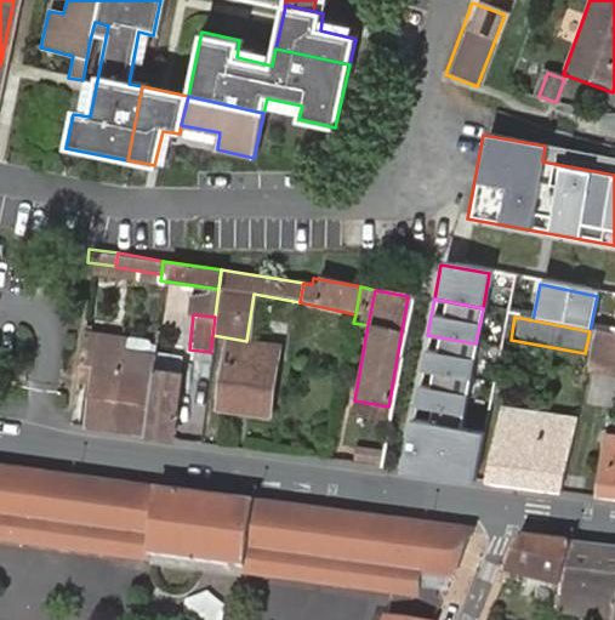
[(124,328),(79,320),(78,333),(121,340),(124,328)]
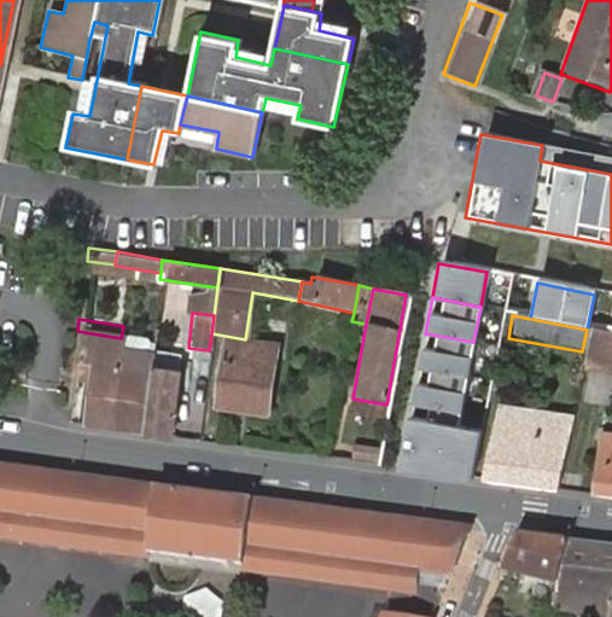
[(582,351),(578,367),(611,372),(611,335),(587,330),(582,351)]
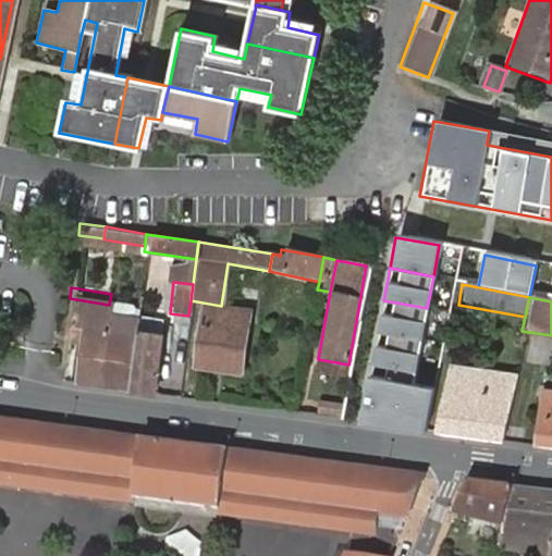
[(77,342),(72,382),(124,390),(132,331),(134,320),(130,320),(108,317),(109,305),(70,298),(65,326),(80,328),(77,342)]
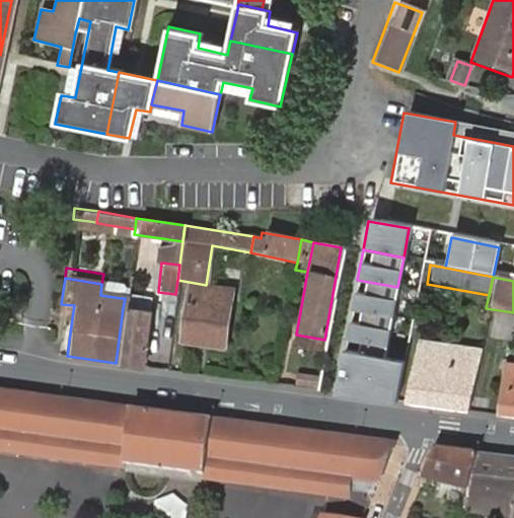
[(397,287),(357,280),(352,309),(392,316),(397,287)]
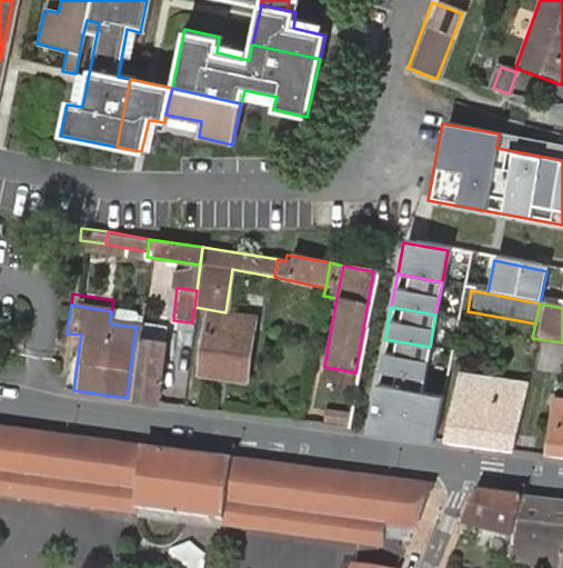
[(133,317),(132,311),(113,309),(111,311),(110,324),(132,327),(133,317)]
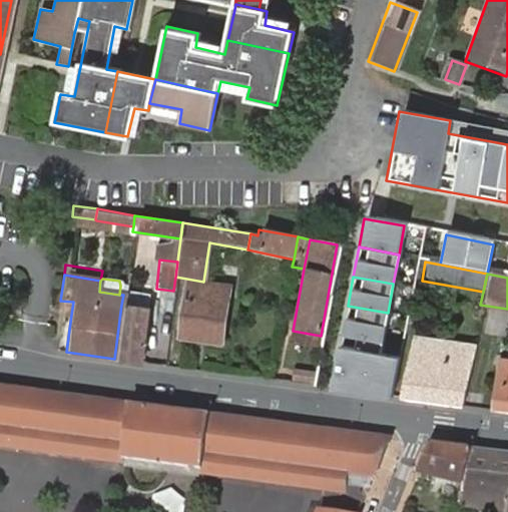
[(231,291),(185,285),(177,339),(222,345),(231,291)]
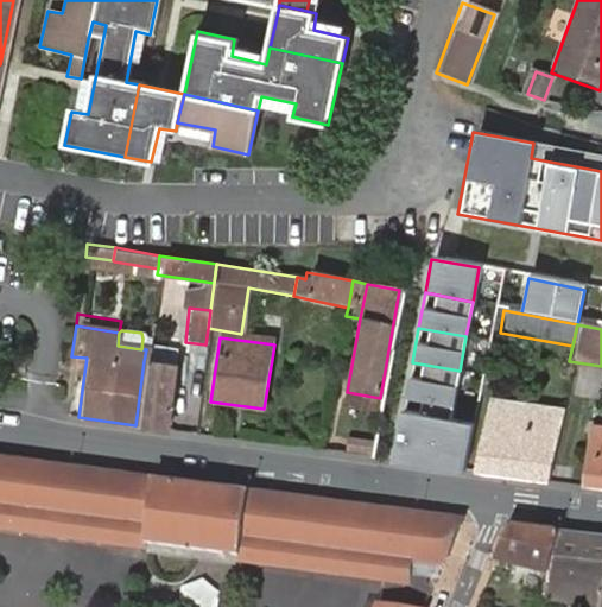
[(146,349),(144,361),(172,365),(173,353),(146,349)]
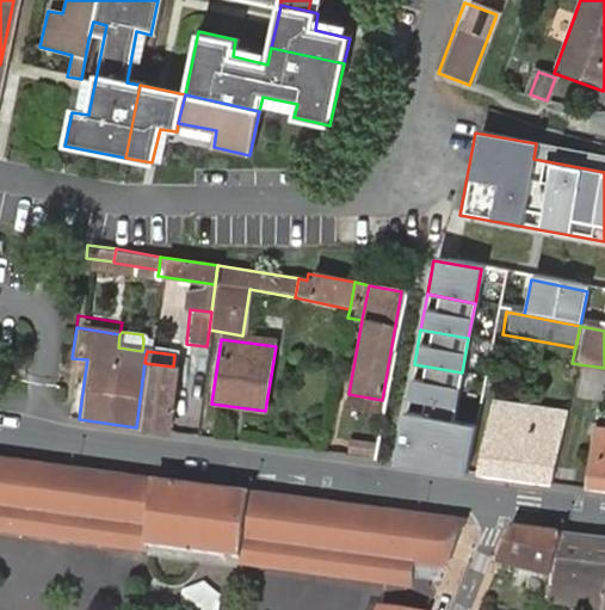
[(72,358),(69,373),(85,375),(87,359),(72,358)]
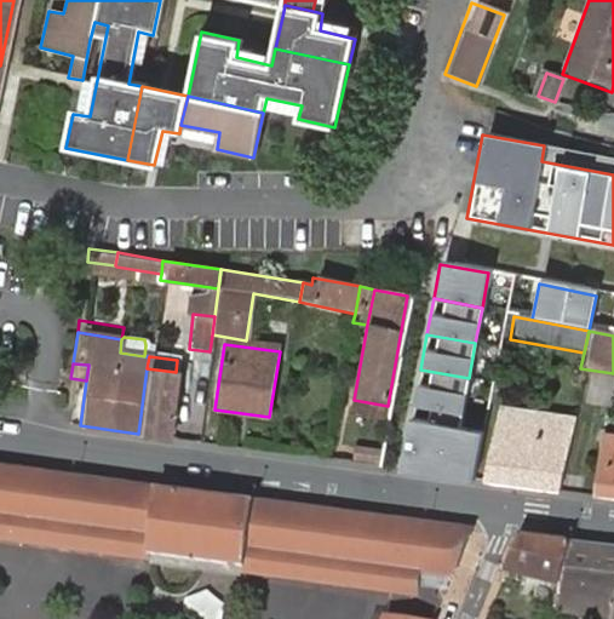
[(147,368),(138,434),(166,437),(176,372),(147,368)]
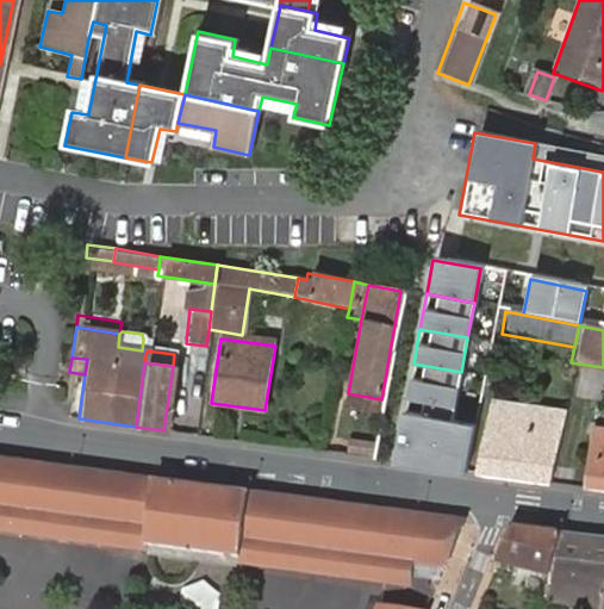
[(461,372),(413,364),(408,398),(424,402),(455,406),(461,372)]
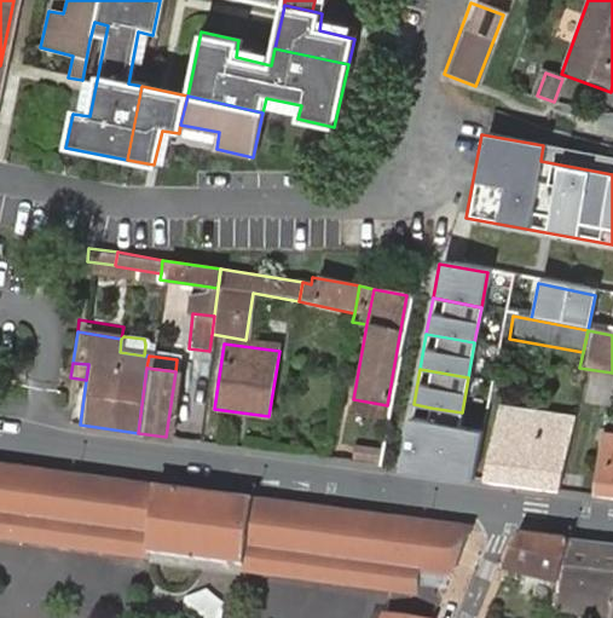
[(351,411),(385,417),(387,405),(353,399),(351,411)]
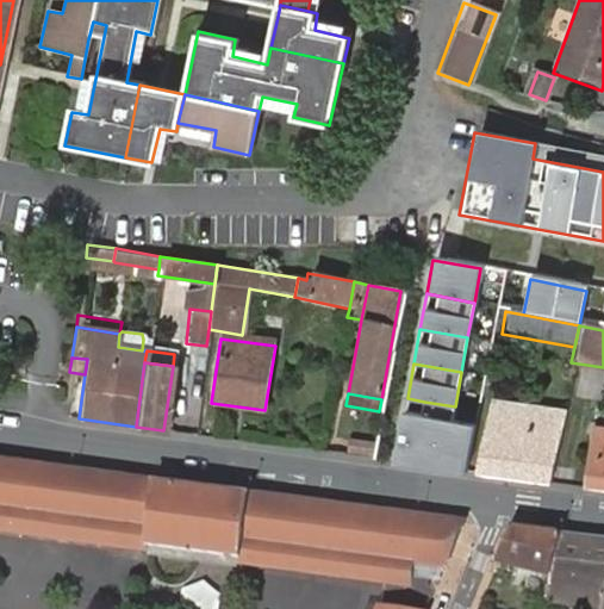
[(487,401),(473,473),(547,485),(560,417),(487,401)]
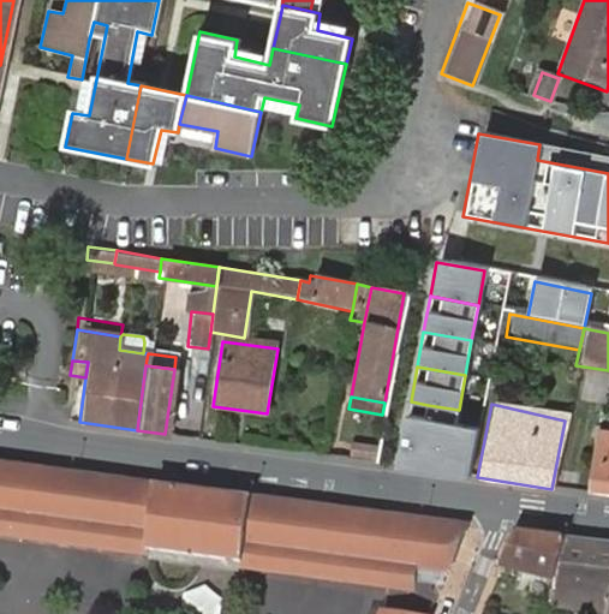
[(424,421),(407,418),(399,468),(470,477),(478,430),(455,427),(459,410),(428,405),(424,421)]
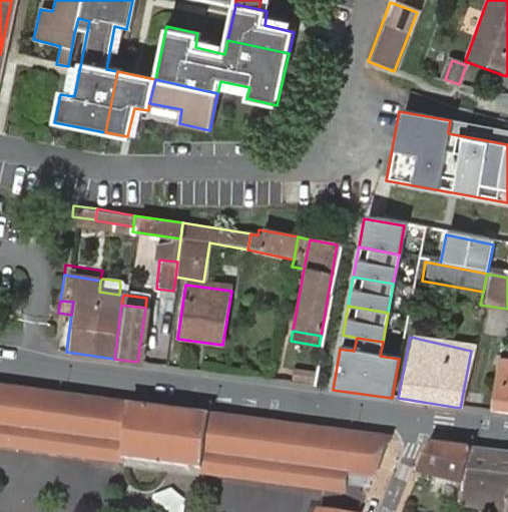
[(496,371),(492,412),(507,414),(507,363),(498,362),(498,371),(496,371)]
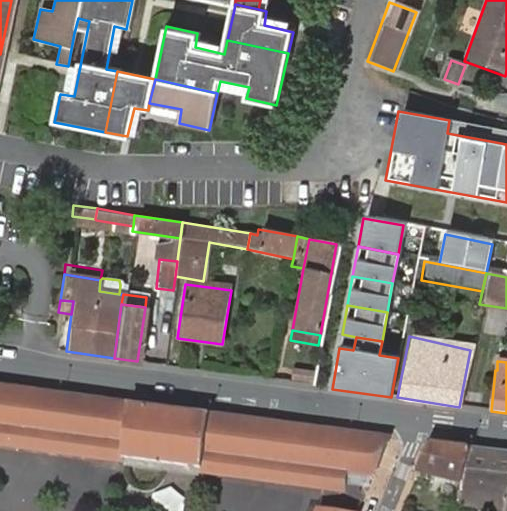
[(289,368),(286,383),(311,386),(313,373),(289,368)]
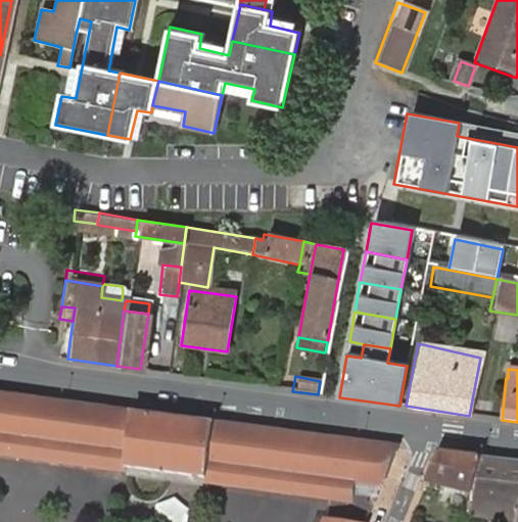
[(392,451),(0,398),(0,436),(123,454),(121,468),(202,480),(204,464),(349,484),(377,488),(392,451)]
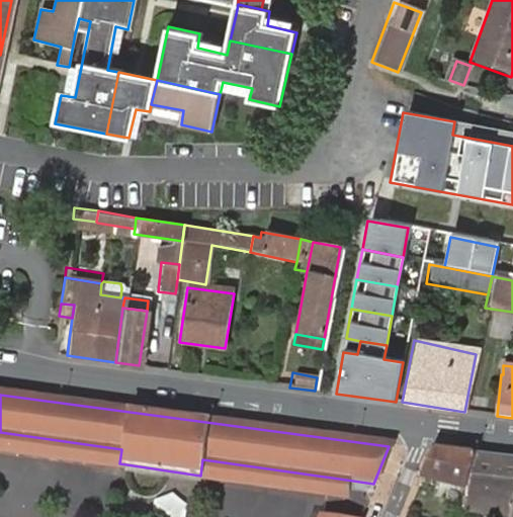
[(121,449),(0,432),(0,453),(118,469),(119,463),(121,449)]
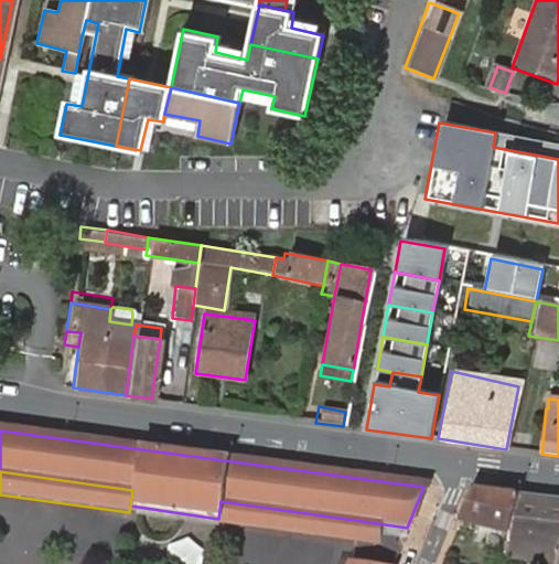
[(469,492),(455,527),(506,535),(515,498),(469,492)]
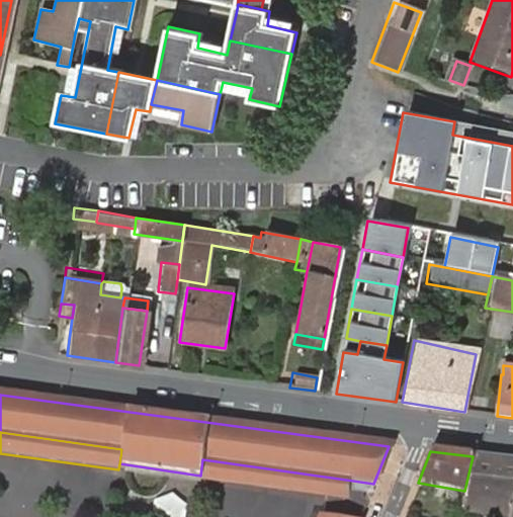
[(512,460),(473,456),(464,491),(458,515),(467,516),(509,516),(512,503),(512,460)]
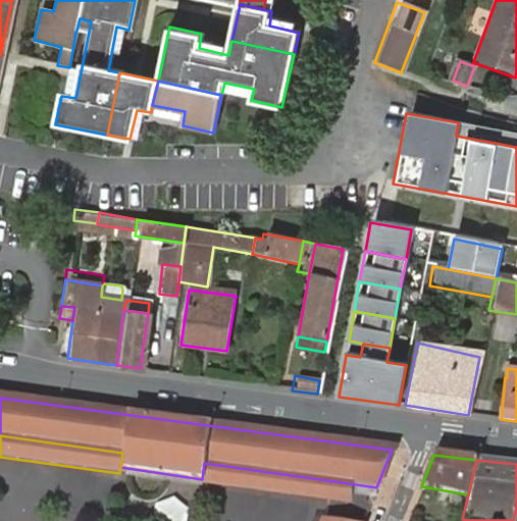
[(347,495),(349,483),(204,463),(202,479),(201,483),(346,503),(347,495)]
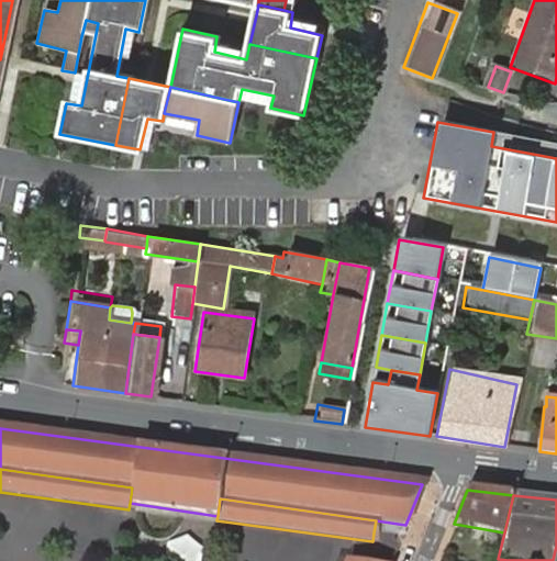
[(401,536),(405,525),(376,520),(374,533),(401,536)]
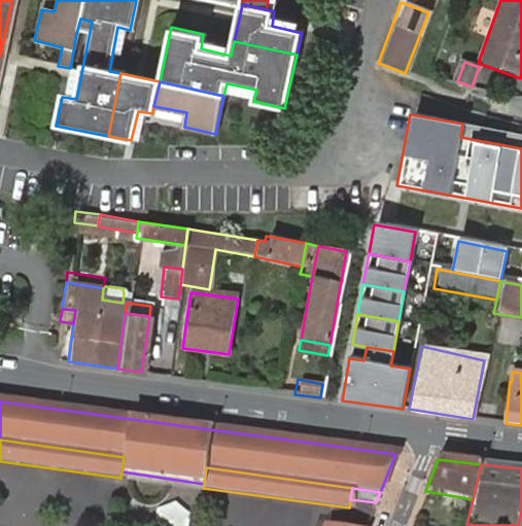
[(183,525),(185,517),(170,504),(151,513),(150,525),(183,525)]
